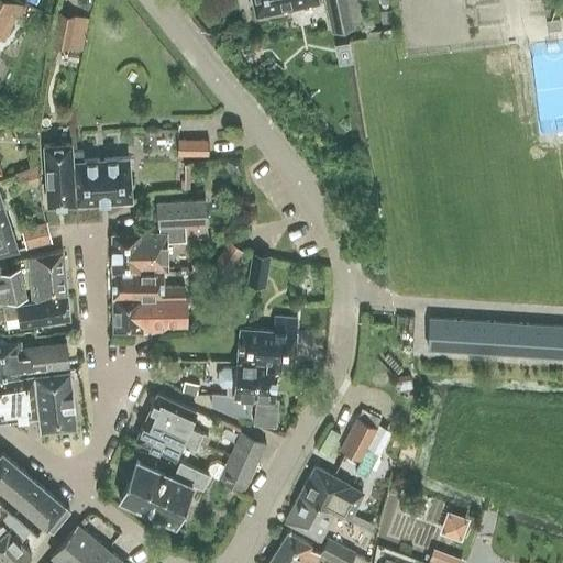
[(20,14),(25,3),(17,0),(0,0),(0,37),(4,41),(18,13),(20,14)]
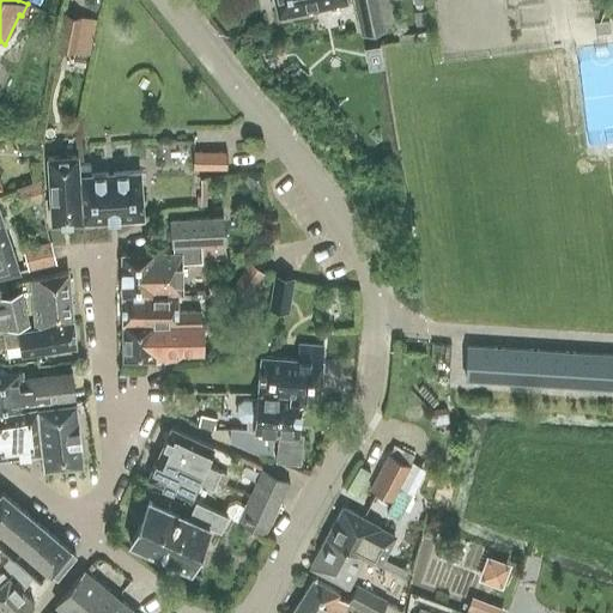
[(346,0),(274,0),(279,17),(347,2),(346,0)]
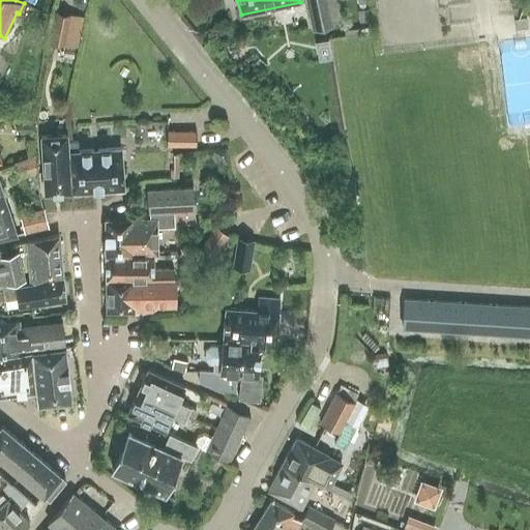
[(306,0),(313,29),(333,25),(332,22),(340,20),(336,6),(346,4),(345,0),(306,0)]
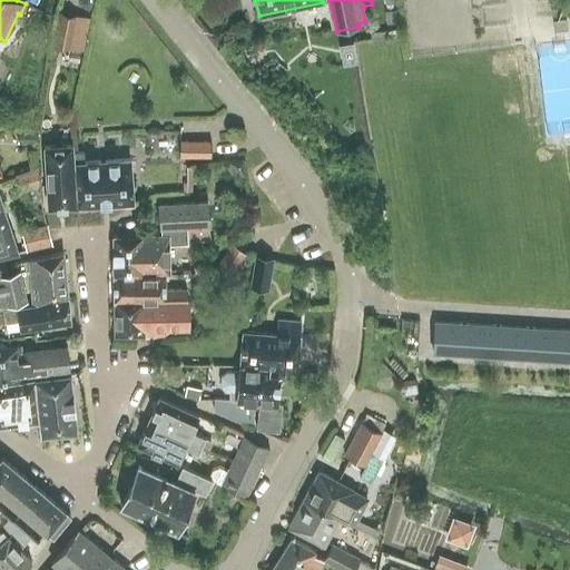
[(60,13),(55,43),(70,47),(76,16),(60,13)]
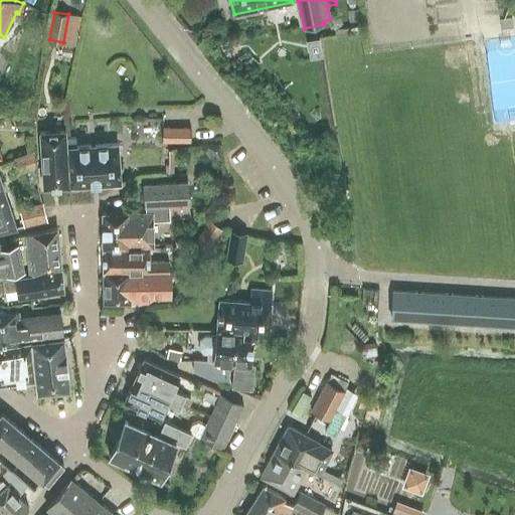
[(513,26),(512,17),(501,19),(502,27),(513,26)]
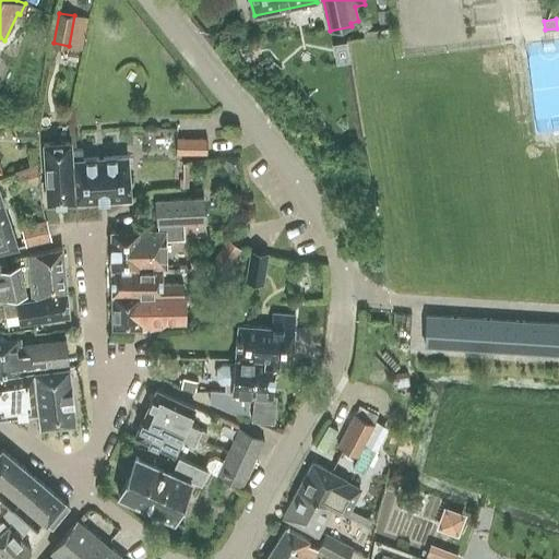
[(347,46),(335,48),(339,66),(351,64),(347,46)]
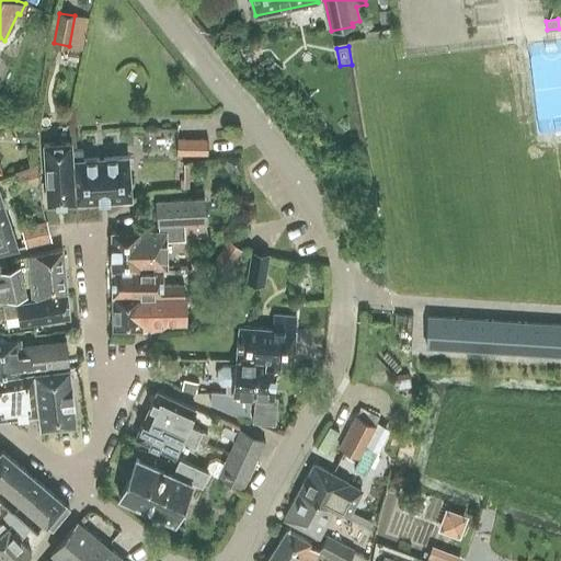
[(20,127),(19,139),(36,140),(37,129),(20,127)]
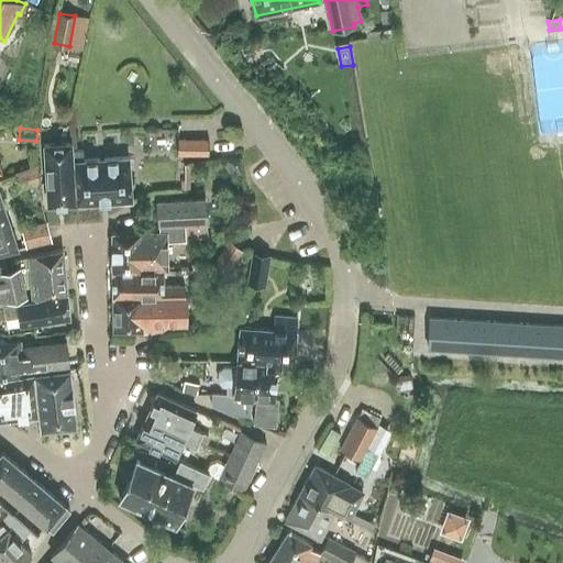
[(143,146),(143,136),(132,136),(132,146),(143,146)]
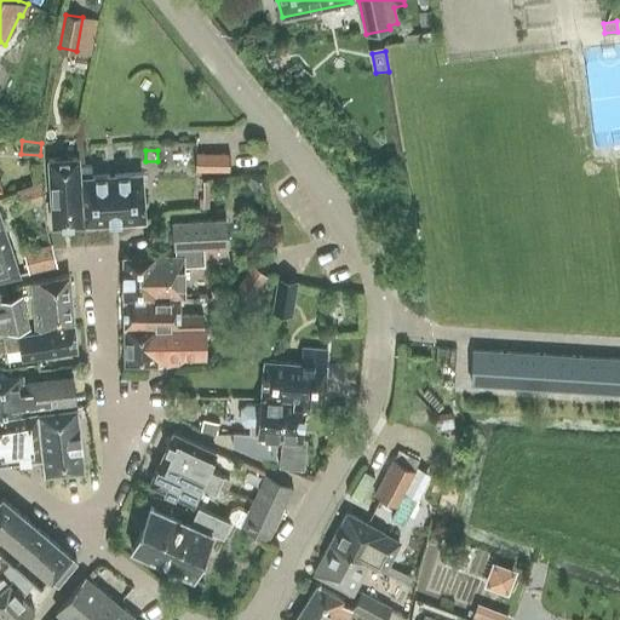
[(230,171),(230,154),(196,154),(196,171),(230,171)]
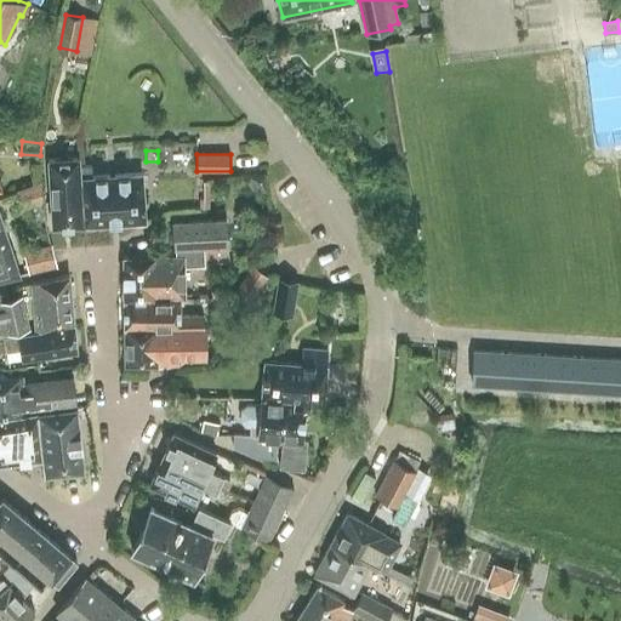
[(80,177),(79,158),(49,159),(50,180),(52,227),(83,226),(80,177)]
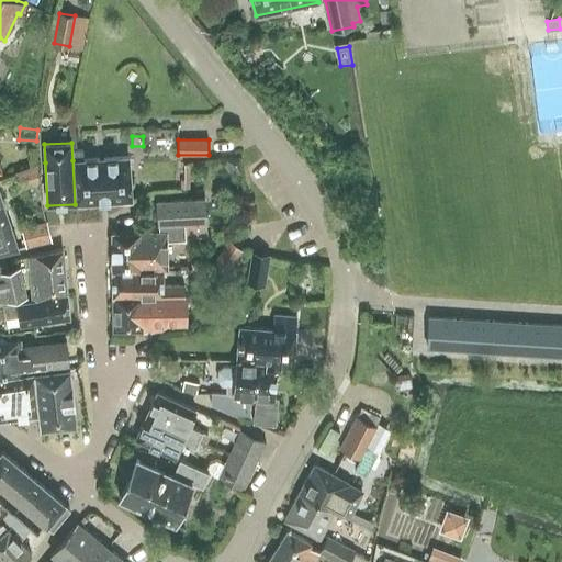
[(130,157),(85,160),(83,148),(74,149),(75,160),(77,203),(132,200),(130,157)]
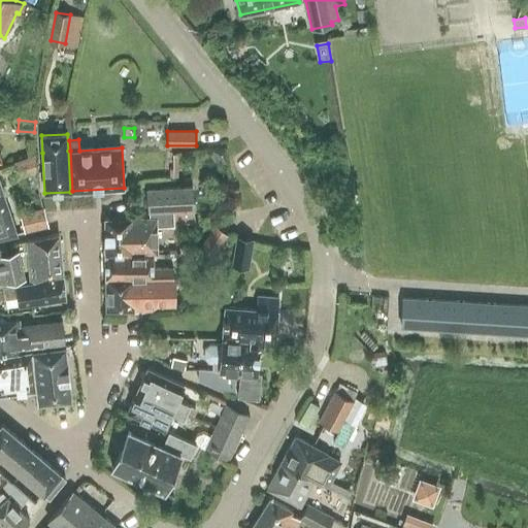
[(37,171),(36,165),(37,155),(14,163),(20,176),(37,171)]
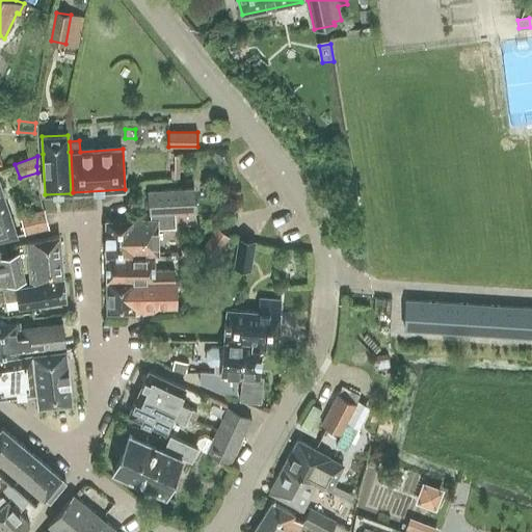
[(0,240),(17,237),(0,184),(0,240)]
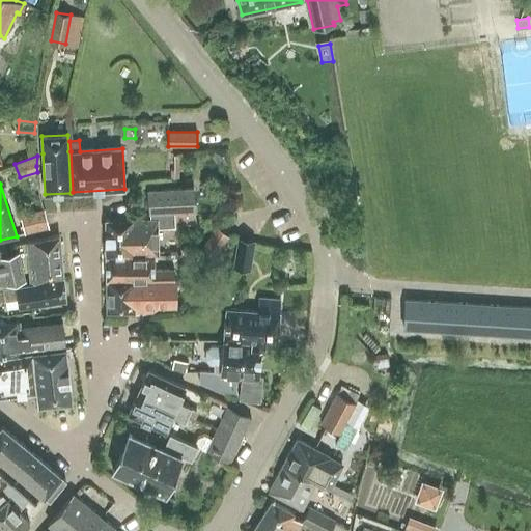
[(106,255),(154,255),(159,255),(158,227),(175,226),(174,224),(194,223),(193,208),(196,207),(194,187),(148,190),(149,211),(149,218),(106,219),(106,247),(105,248),(105,253),(106,254),(106,255)]
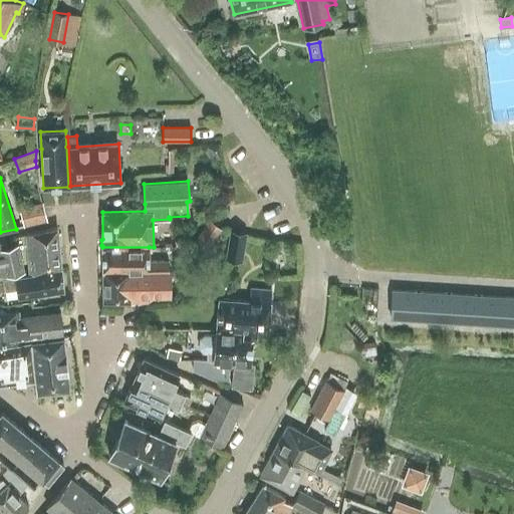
[(42,202),(20,208),(25,226),(47,220),(44,209),(42,202)]
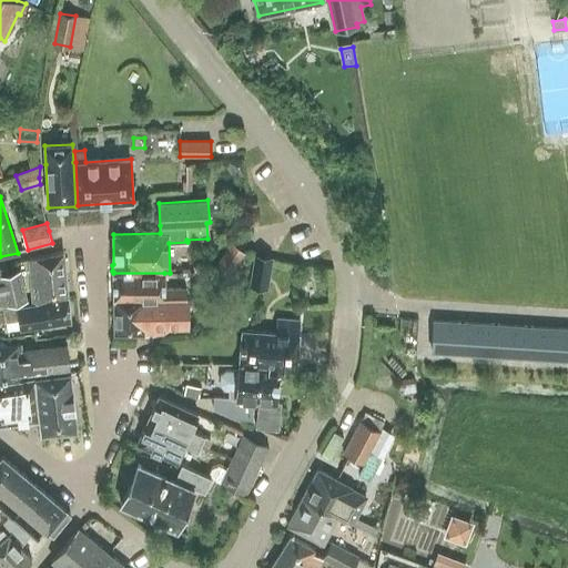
[(245,252),(231,242),(214,267),(229,277),(245,252)]
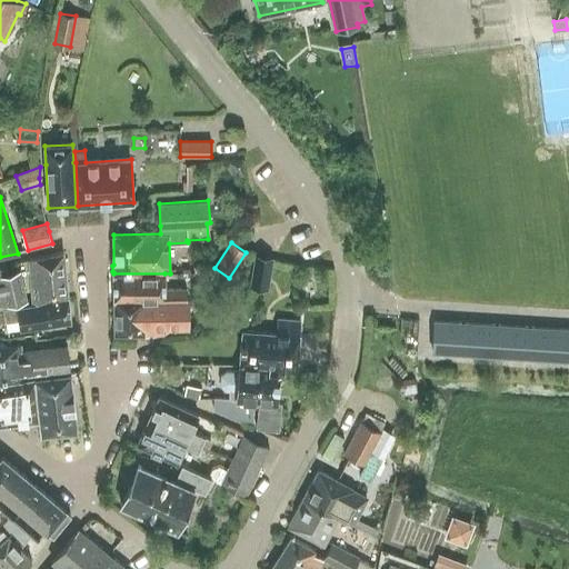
[(63,252),(29,260),(32,303),(68,298),(63,252)]
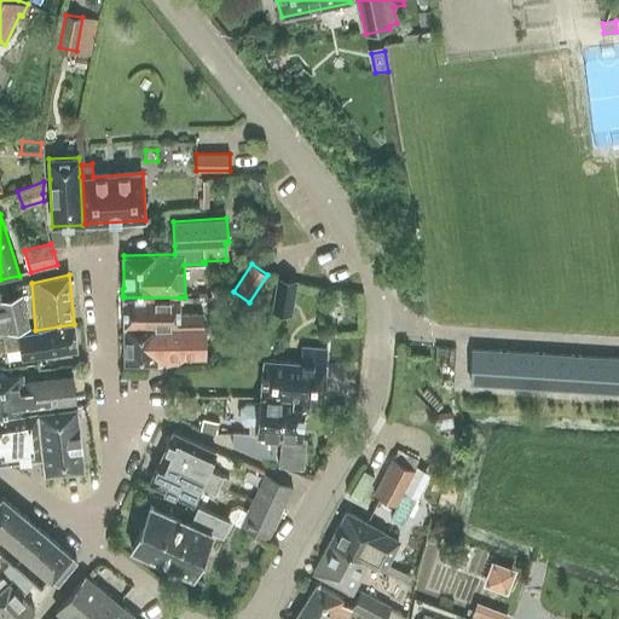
[(298,279),(277,276),(272,311),(293,314),(298,279)]
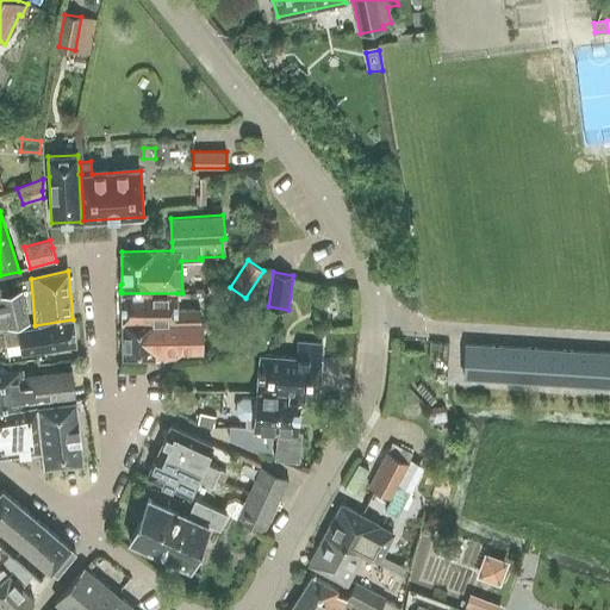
[(0,293),(0,291),(0,327),(8,325),(8,324),(27,319),(20,288),(0,293)]
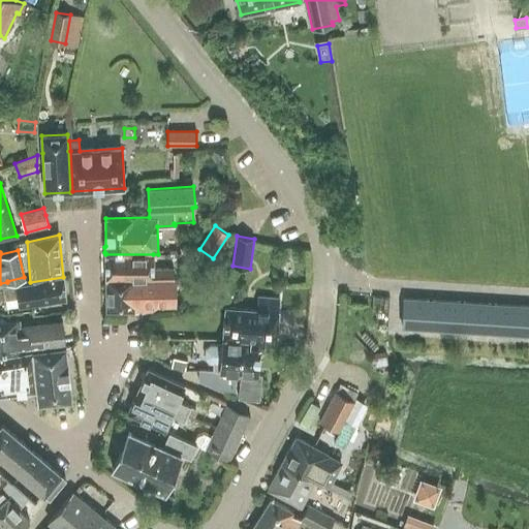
[(106,280),(174,279),(174,270),(153,270),(153,254),(105,254),(106,280)]
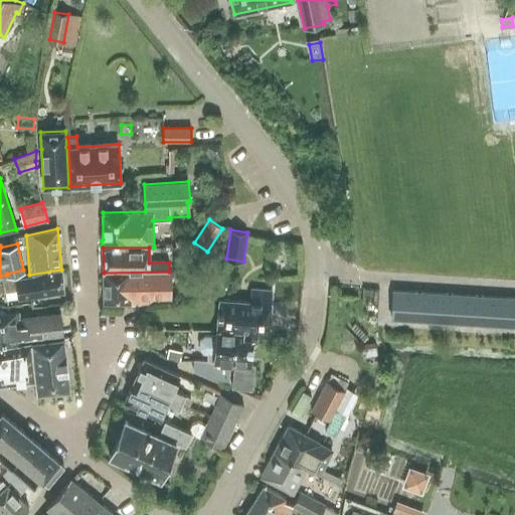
[(4,280),(0,280),(0,292),(5,291),(17,289),(18,298),(63,291),(61,270),(29,275),(4,280)]
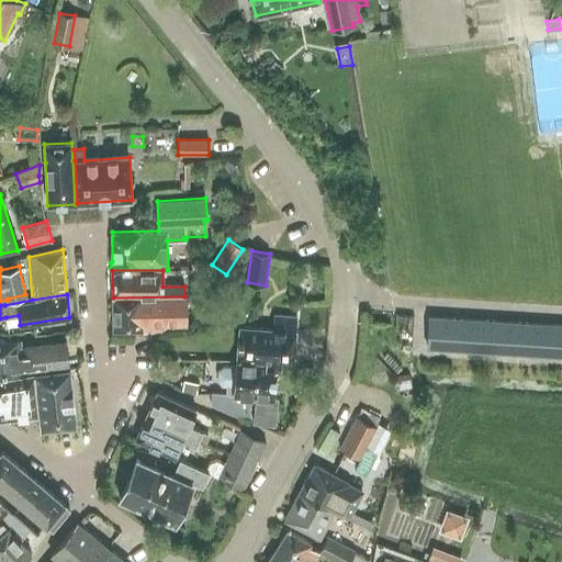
[(186,296),(184,296),(113,298),(113,330),(160,330),(166,324),(186,324),(186,296)]
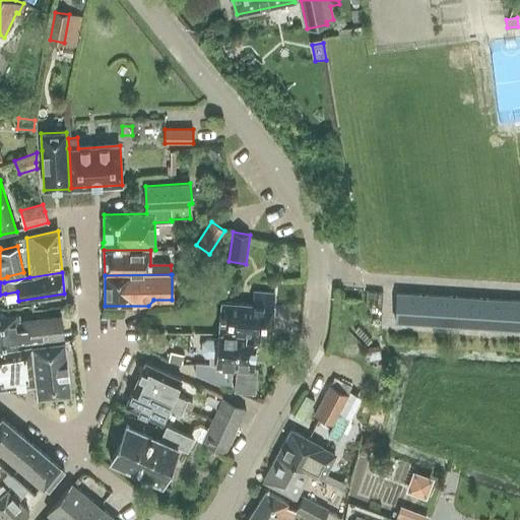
[(221,302),(218,335),(238,336),(246,337),(271,338),(274,303),(273,303),(274,296),(253,294),(252,305),(221,302)]
